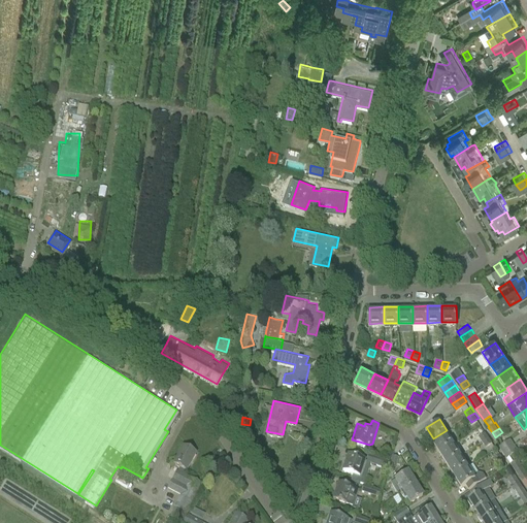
[(489,434),(486,429),(479,433),(483,438),(489,434)]
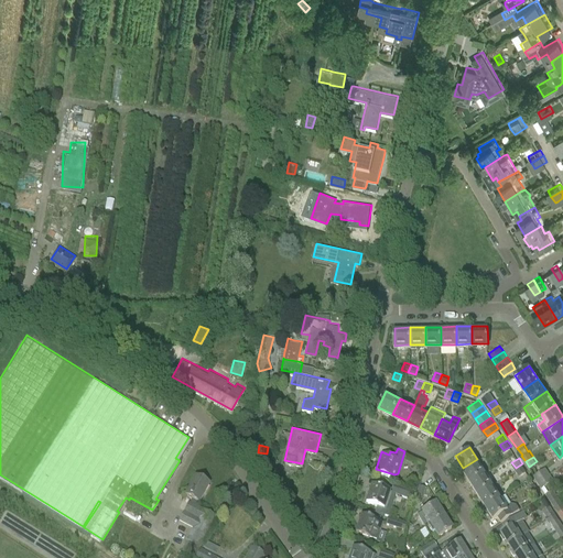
[(471,480),(485,471),(477,459),(463,468),(471,480)]
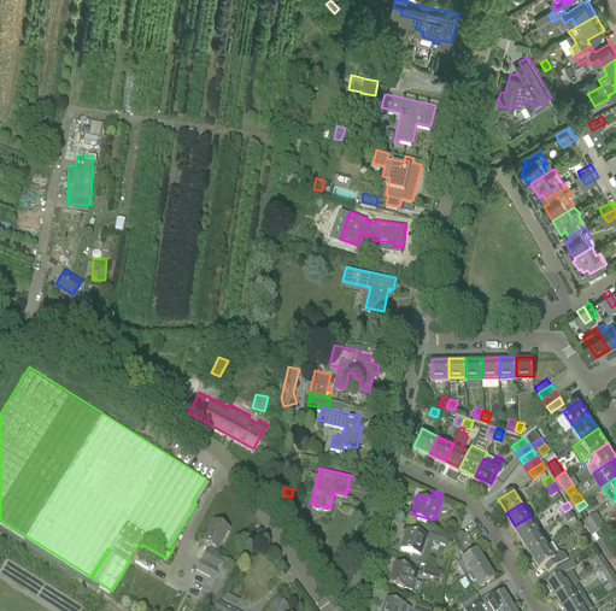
[(572,507),(564,512),(568,520),(576,513),(572,507)]
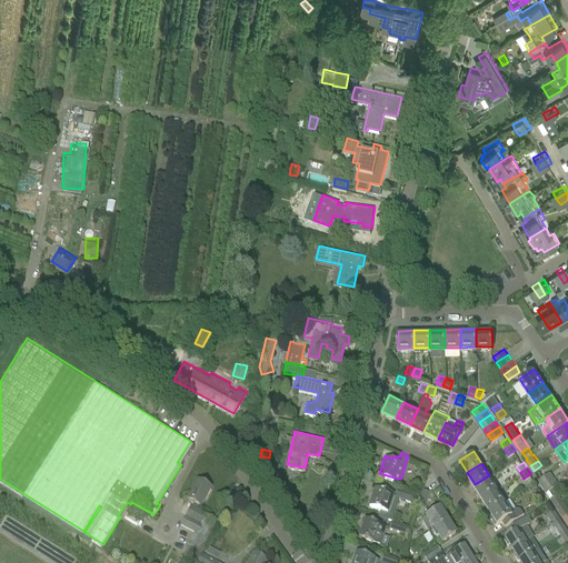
[(542,483),(555,475),(550,469),(538,478),(541,482),(542,483)]
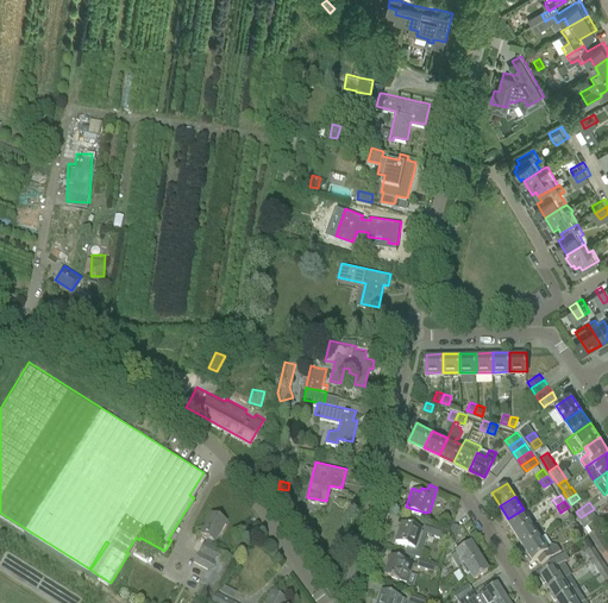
[(516,532),(532,522),(524,509),(508,519),(516,532)]
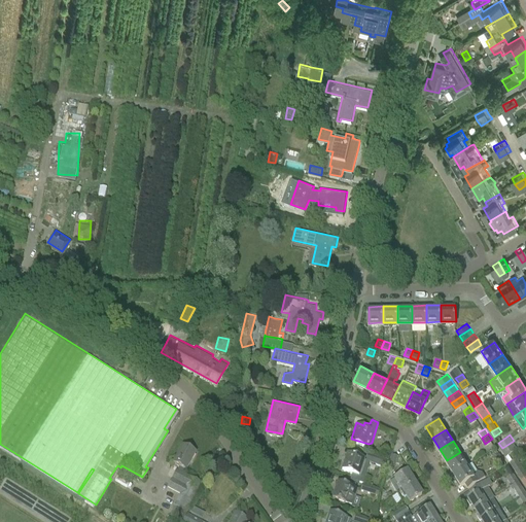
[(505,454),(518,446),(514,441),(502,448),(501,447),(505,454)]
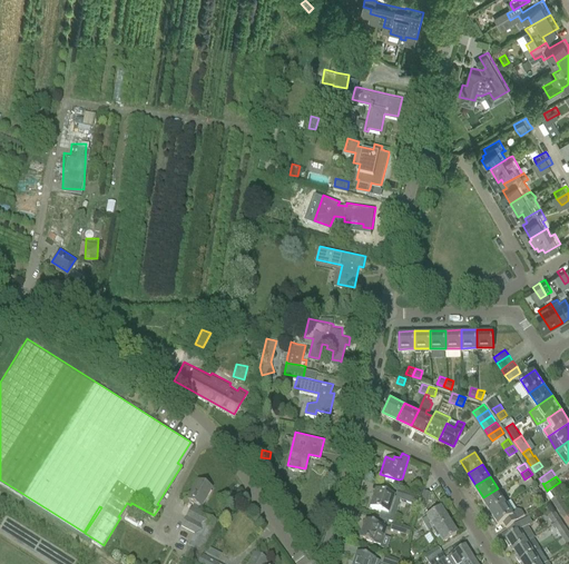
[(200,504),(206,495),(211,485),(197,478),(193,487),(188,497),(194,501),(192,504),(190,504),(180,522),(194,530),(184,553),(197,560),(218,517),(198,506),(199,503),(200,504)]
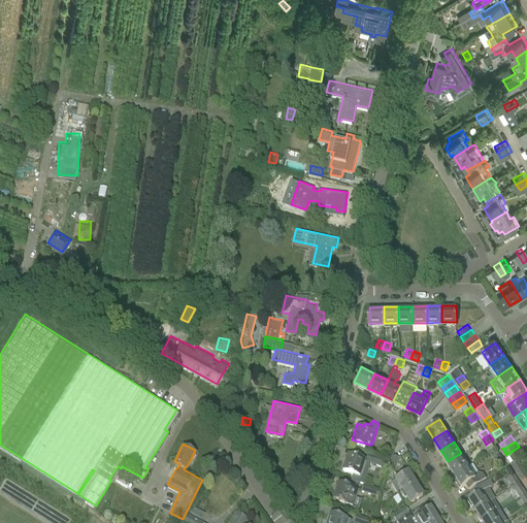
[(385,452),(384,456),(391,458),(392,452),(394,447),(387,446),(385,452)]
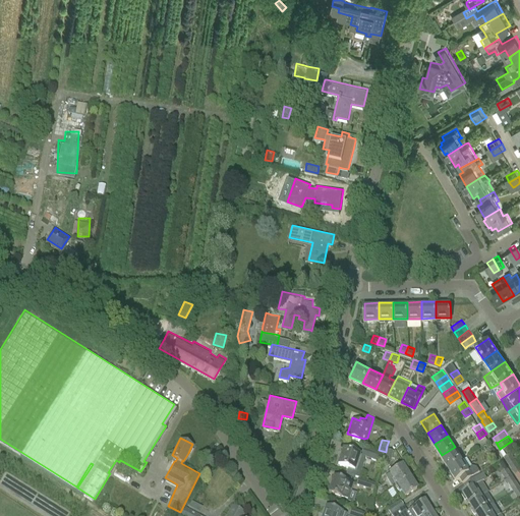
[(339,458),(338,461),(348,464),(347,470),(356,473),(359,465),(362,466),(366,453),(384,459),(386,452),(379,450),(367,447),(364,446),(361,452),(356,450),(353,449),(343,446),(341,453),(340,453),(338,458),(339,458)]
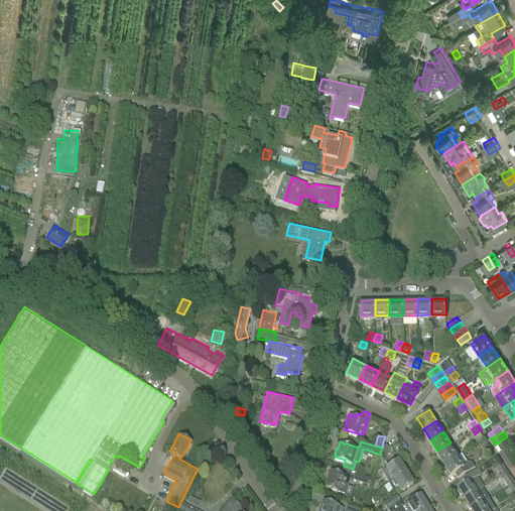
[(386,459),(390,443),(383,441),(382,448),(380,455),(380,457),(386,459)]
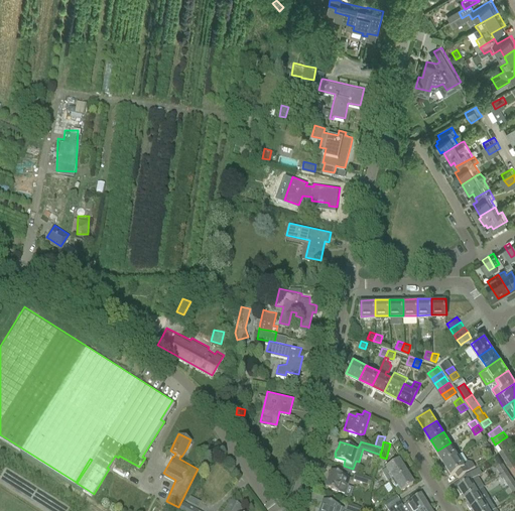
[(486,451),(493,446),(490,441),(483,445),(486,451)]
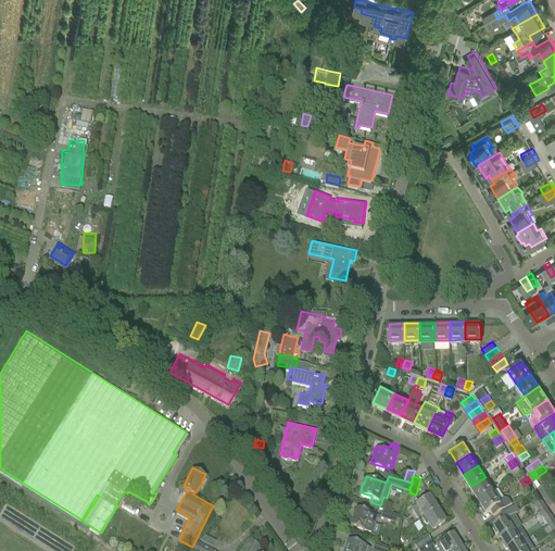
[(479,498),(493,488),(486,477),(471,486),(479,498)]
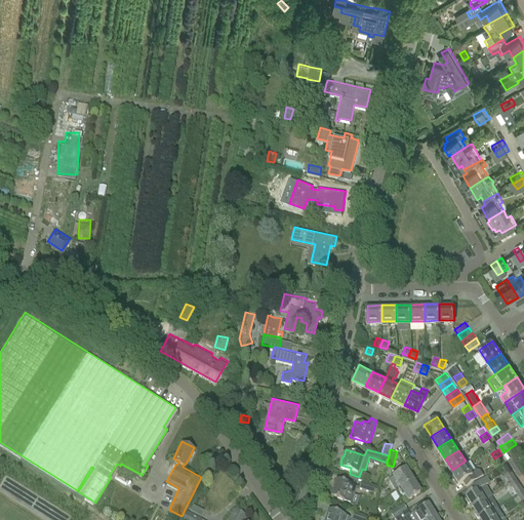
[(512,464),(518,458),(515,453),(508,457),(512,464)]
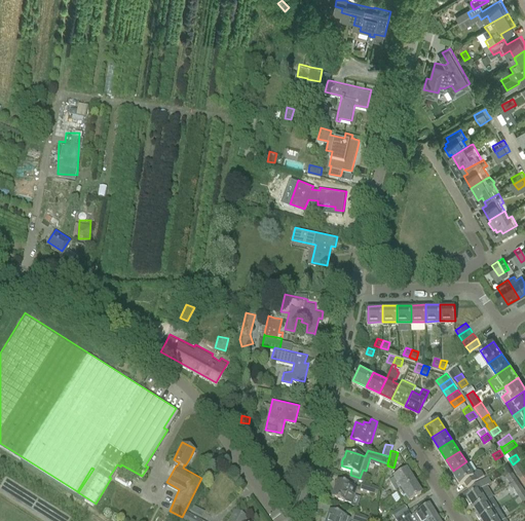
[(519,475),(524,471),(524,468),(519,459),(513,464),(519,475)]
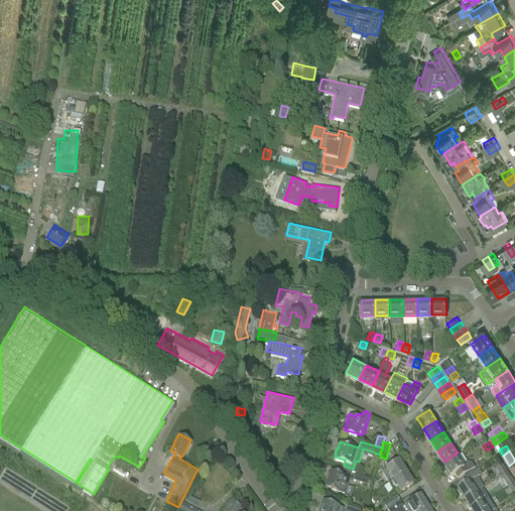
[(463,461),(458,453),(444,462),(444,463),(443,463),(446,469),(448,468),(452,473),(456,470),(459,475),(476,464),(473,460),(468,458),(463,461)]
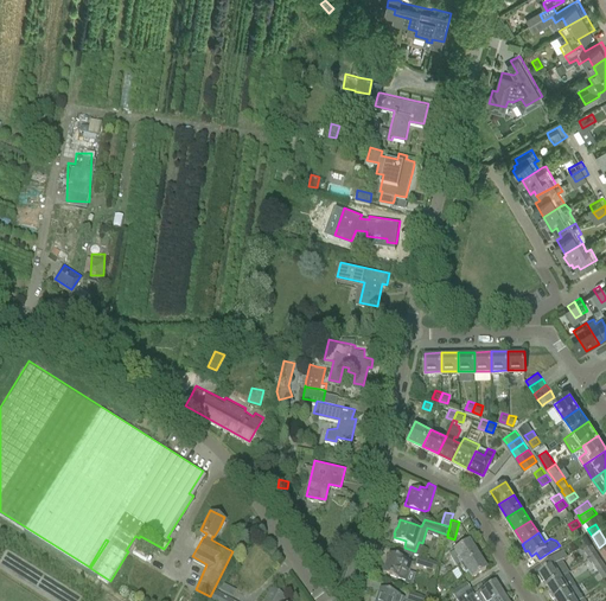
[(458,564),(463,561),(477,551),(469,538),(450,550),(458,564)]
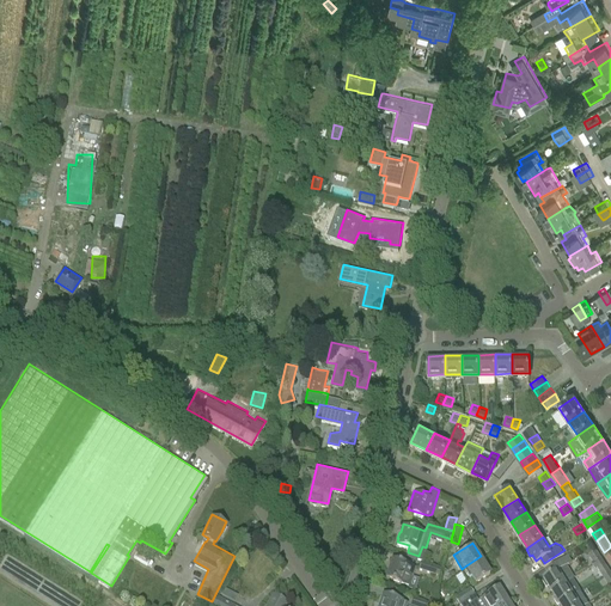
[(593,562),(603,556),(597,546),(590,551),(593,558),(592,559),(593,562)]
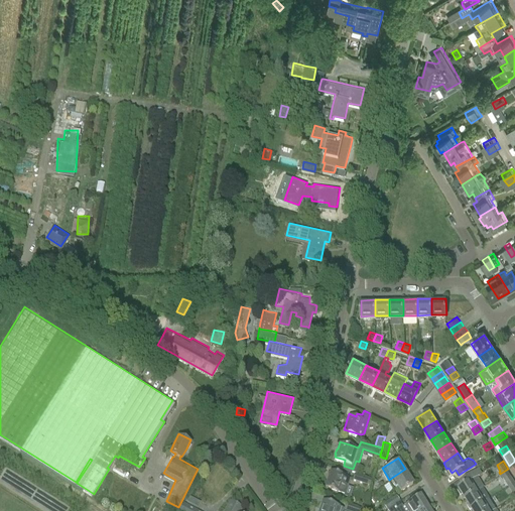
[(478,474),(483,471),(479,466),(460,478),(463,482),(459,485),(460,486),(458,487),(462,492),(463,491),(466,496),(484,484),(478,474)]
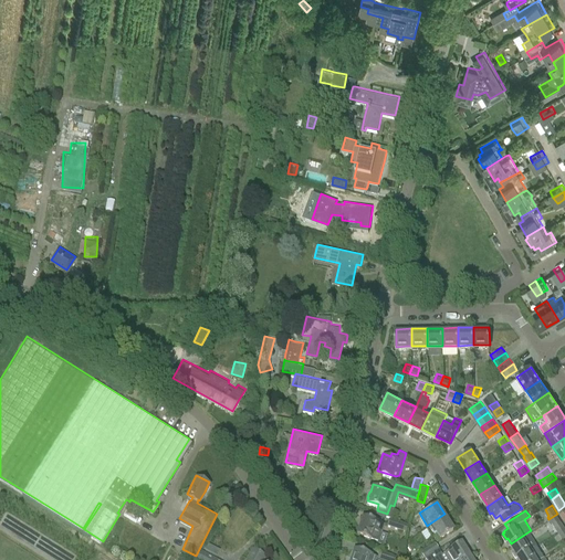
[(377,537),(382,525),(384,520),(376,518),(363,514),(357,531),(370,536),(370,535),(377,537)]
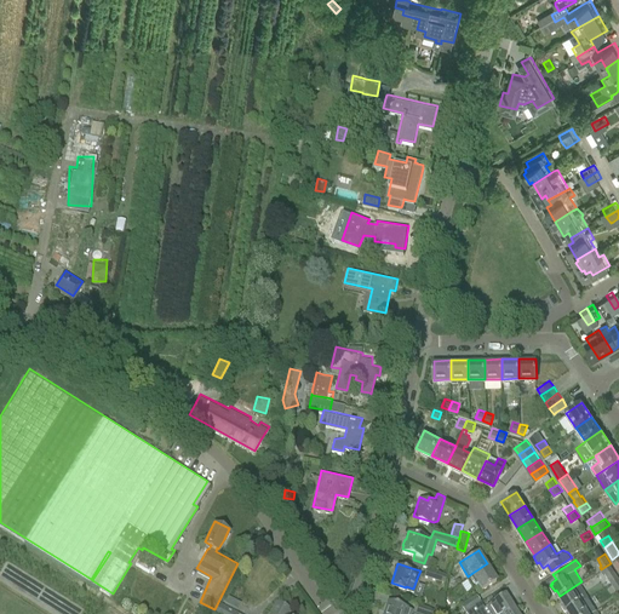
[(482,586),(497,578),(487,563),(473,573),(468,577),(473,584),(479,581),(482,586)]
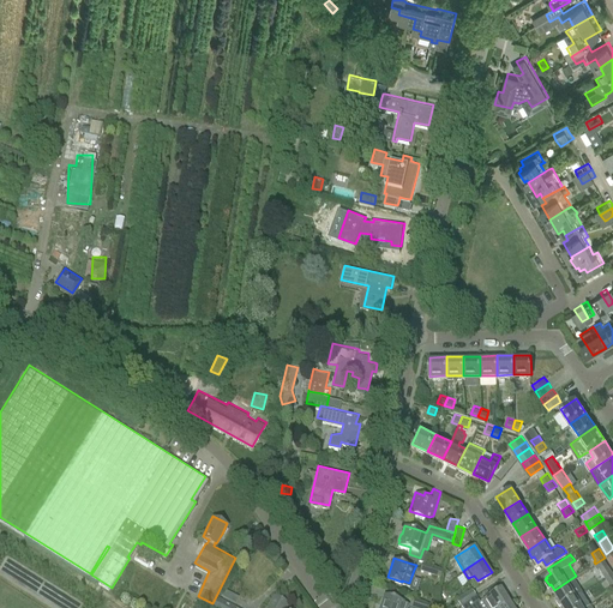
[(601,569),(608,564),(605,558),(595,564),(598,566),(599,565),(601,569)]
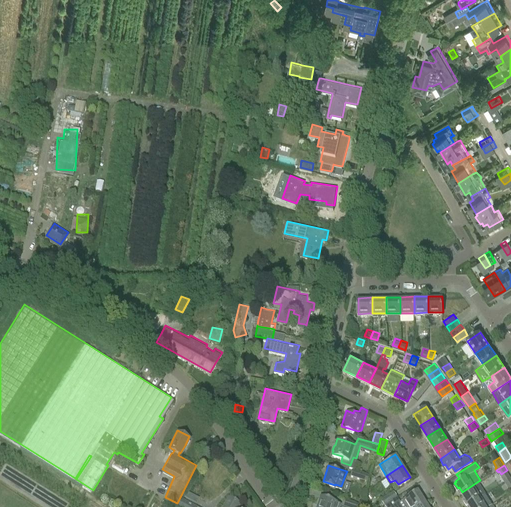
[(369,479),(371,473),(352,466),(350,473),(369,479)]
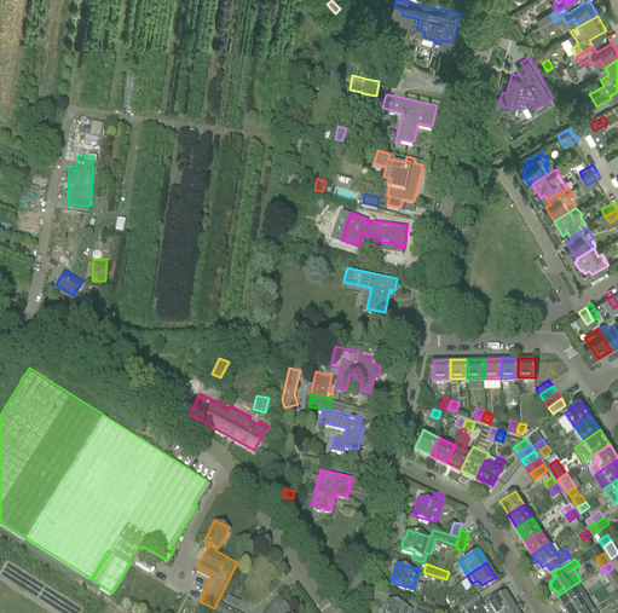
[(613,568),(606,573),(610,579),(617,576),(617,573),(613,568)]
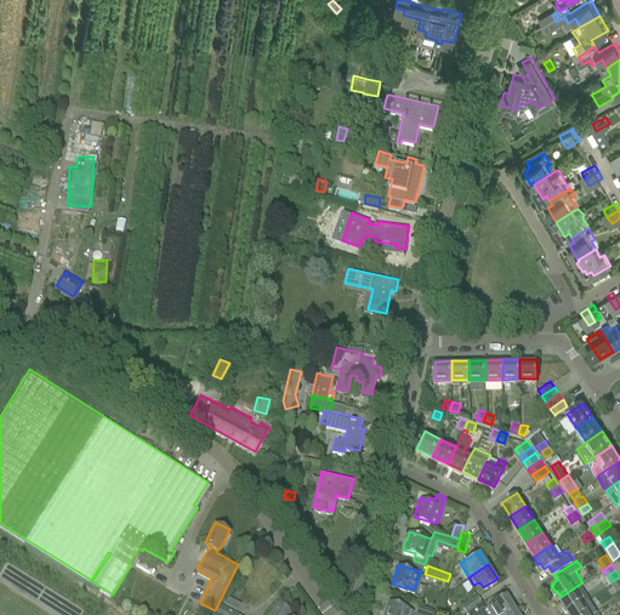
[(569,609),(582,601),(590,597),(591,596),(582,582),(561,597),(564,602),(563,603),(563,604),(566,608),(567,609),(568,608),(569,609)]
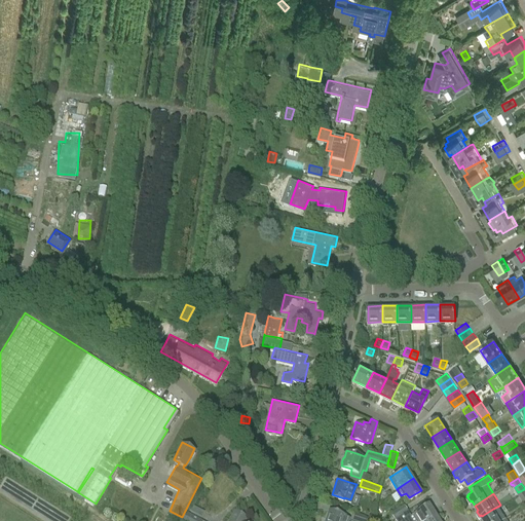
[(395,516),(408,508),(404,501),(390,510),(395,516)]
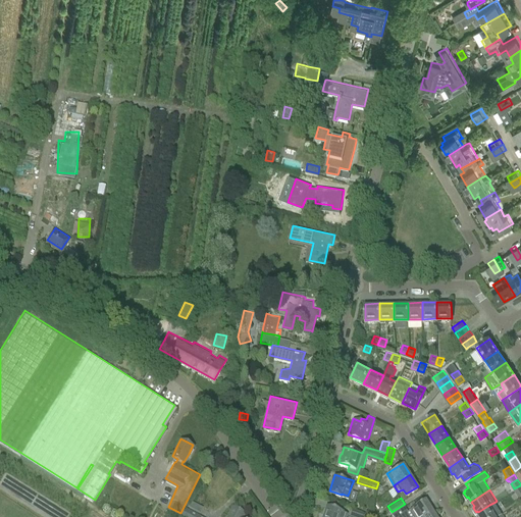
[(428,504),(425,498),(416,504),(410,507),(408,509),(405,504),(392,512),(395,516),(397,516),(399,516),(424,516),(433,511),(432,510),(434,509),(430,503),(428,504)]
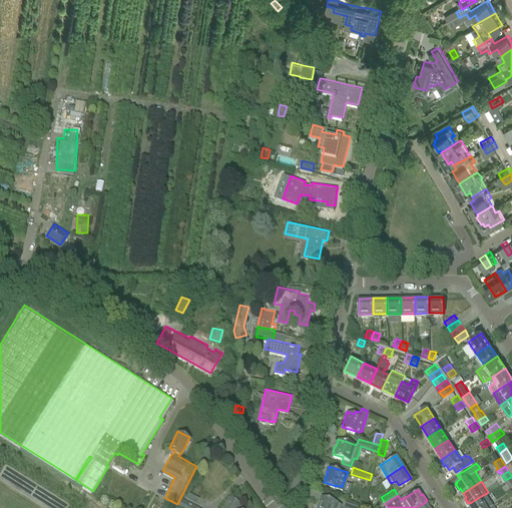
[(481,496),(470,503),(470,504),(469,505),(470,507),(485,507),(488,506),(494,502),(493,500),(492,501),(487,493),(481,496)]
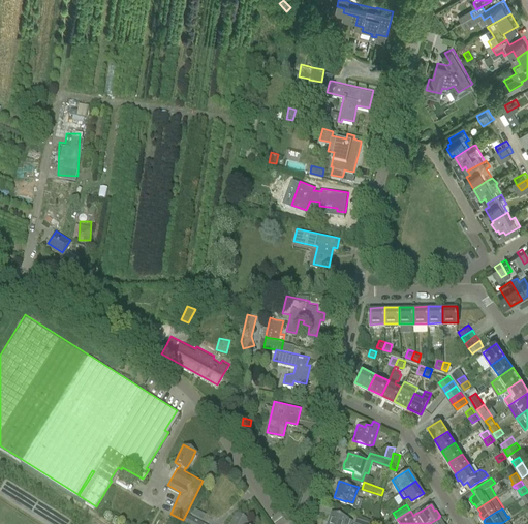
[(247,523),(250,519),(237,511),(230,522),(233,523),(247,523)]
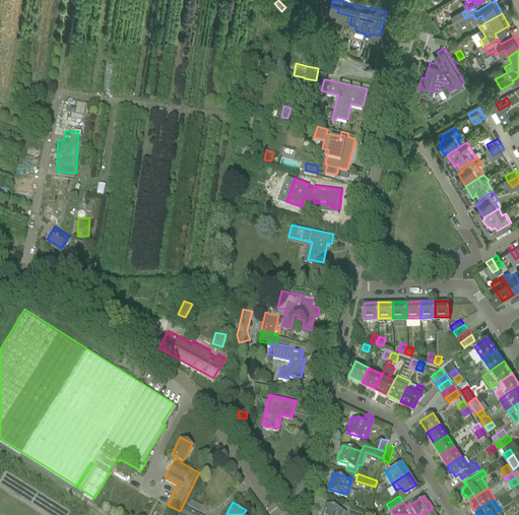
[(343,514),(346,509),(335,506),(325,502),(321,514),(343,514)]
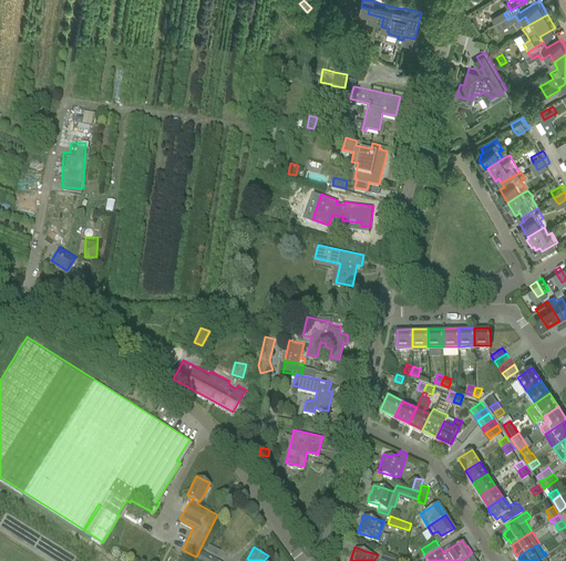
[(202,560),(226,560),(202,548),(196,558),(202,560)]
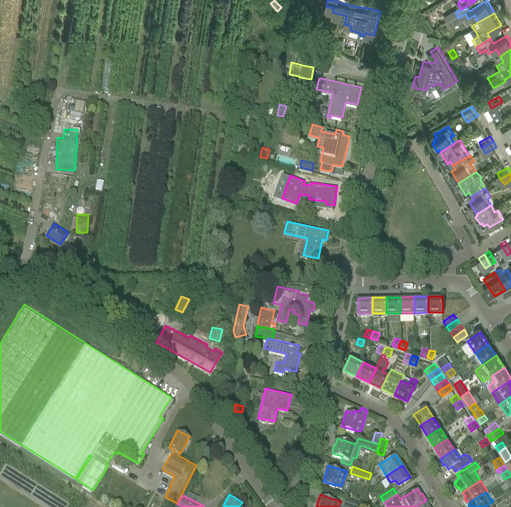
[(346,496),(344,503),(353,506),(355,499),(346,496)]
